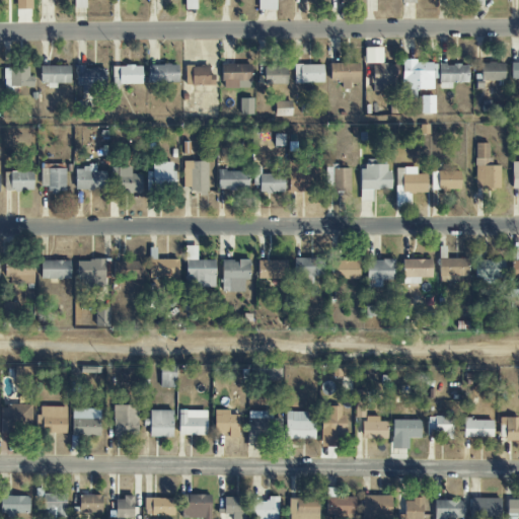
[(31,0),(15,0),(16,10),(31,9),(31,0)]
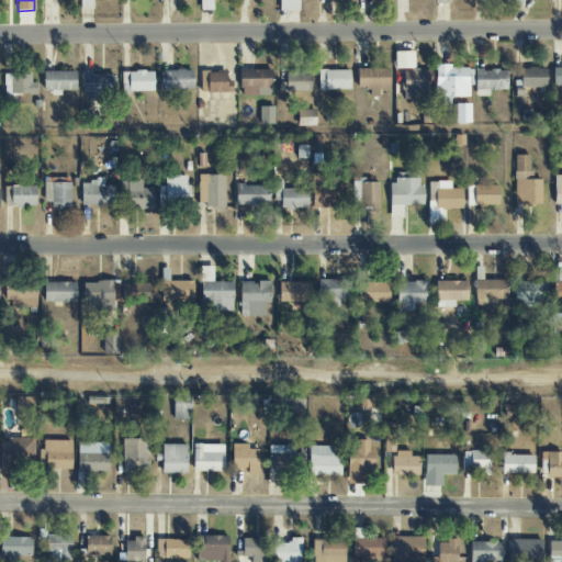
[(199,0),(200,10),(212,10),(212,0),(199,0)]
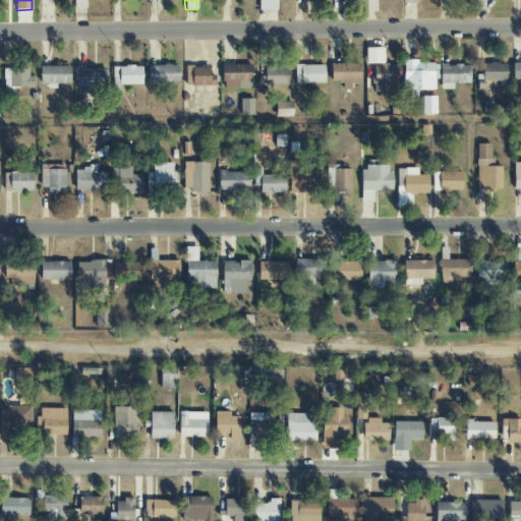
[(276,0),(257,0),(258,11),(277,10),(276,0)]
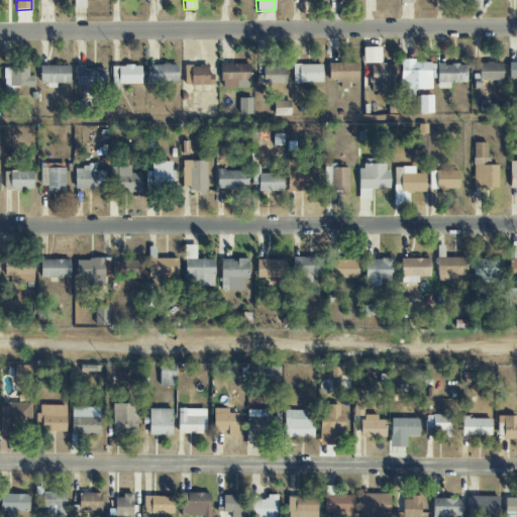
[(381,48),(363,47),(363,64),(370,64),(370,91),(395,92),(396,65),(380,65),(381,48)]
